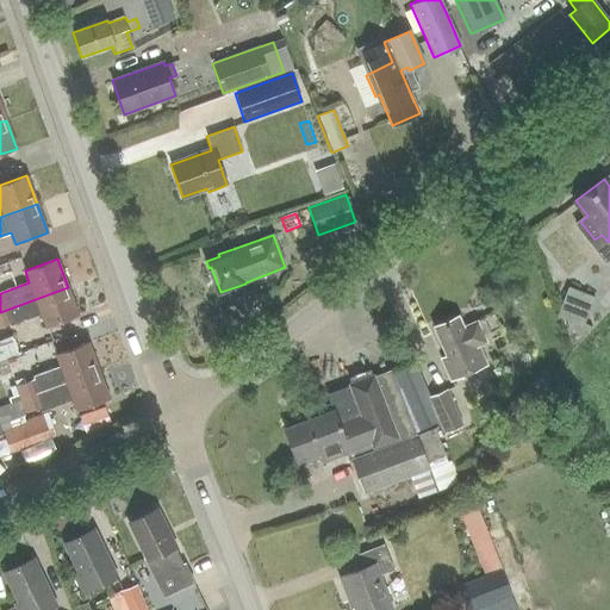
[(560,315),(586,325),(598,296),(571,285),(560,315)]
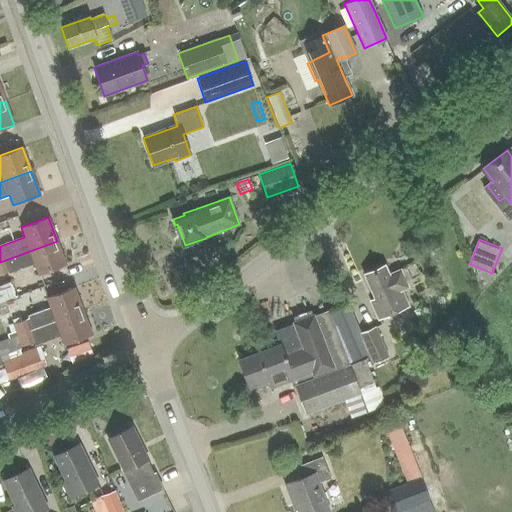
[(66,265),(57,241),(0,262),(0,274),(34,262),(38,275),(66,265)]
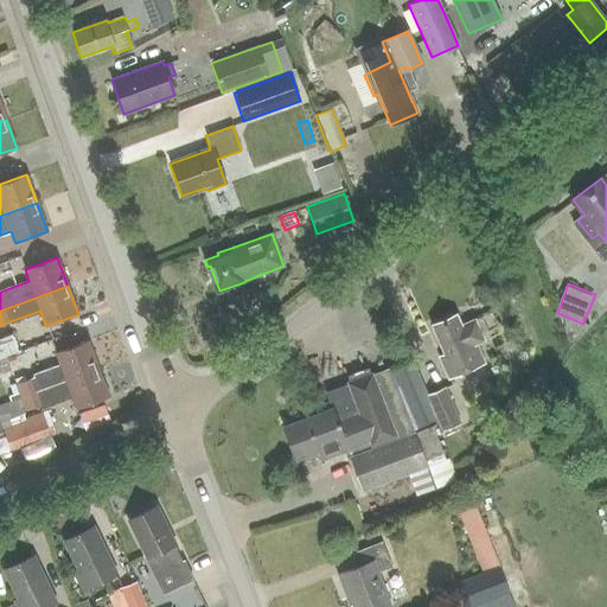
[(448,378),(484,363),(475,344),(484,340),(474,320),(461,326),(457,314),(432,325),(445,355),(439,357),(448,378)]
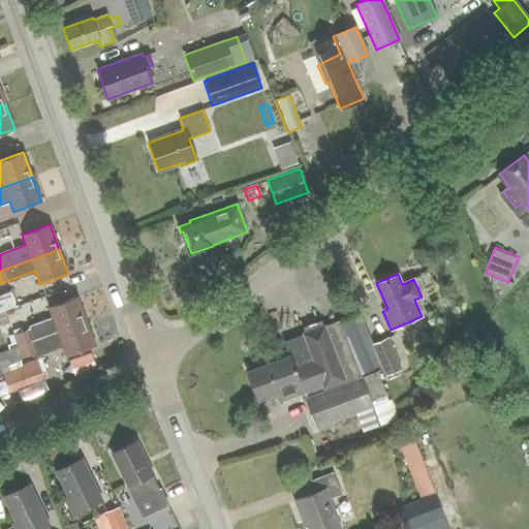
[(0,311),(16,307),(10,291),(0,294),(0,311)]
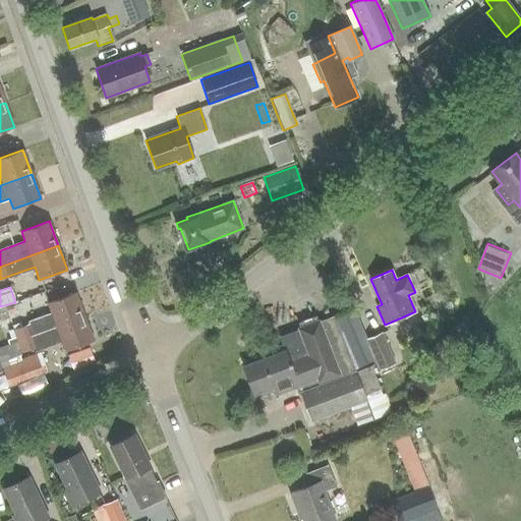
[(17,341),(84,316),(75,292),(48,302),(51,312),(29,321),(29,324),(13,330),(17,341)]
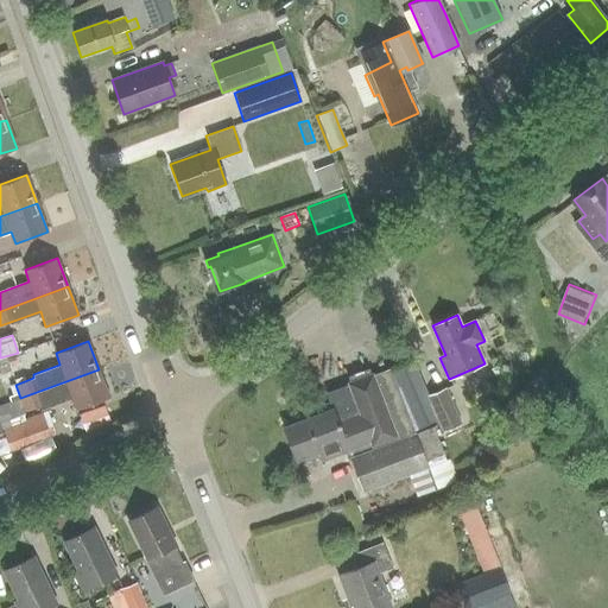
[(392,372),(413,430),(434,423),(412,365),(392,372)]
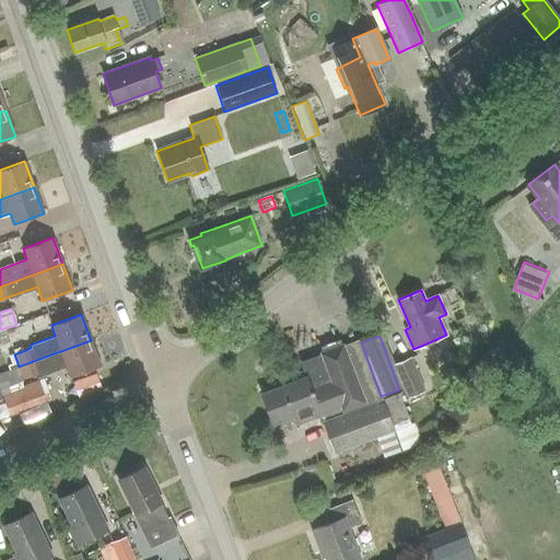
[(342,342),(319,351),(321,354),(300,362),(305,377),(261,394),(272,424),(302,413),(305,421),(321,416),(323,421),(323,422),(335,453),(394,430),(359,339),(343,346),(342,342)]
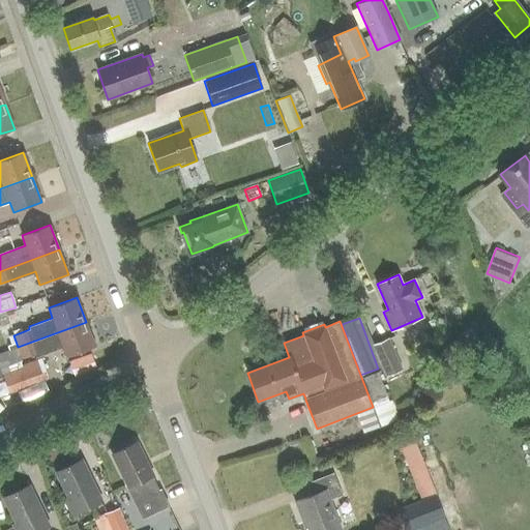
[(95,347),(86,322),(18,347),(21,355),(22,358),(62,344),(66,357),(95,347)]
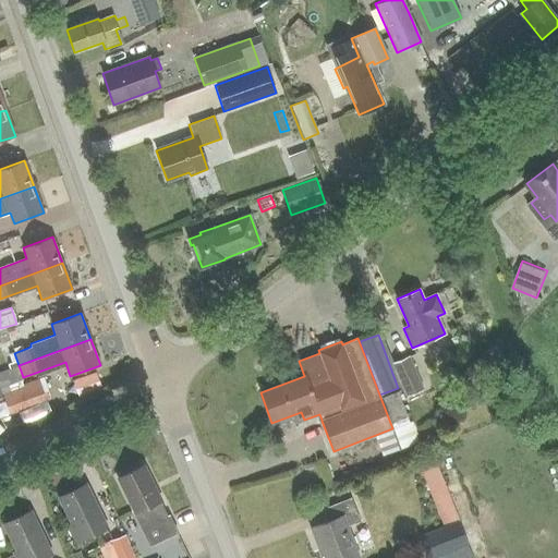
[(408,396),(423,389),(409,356),(393,364),(408,396)]
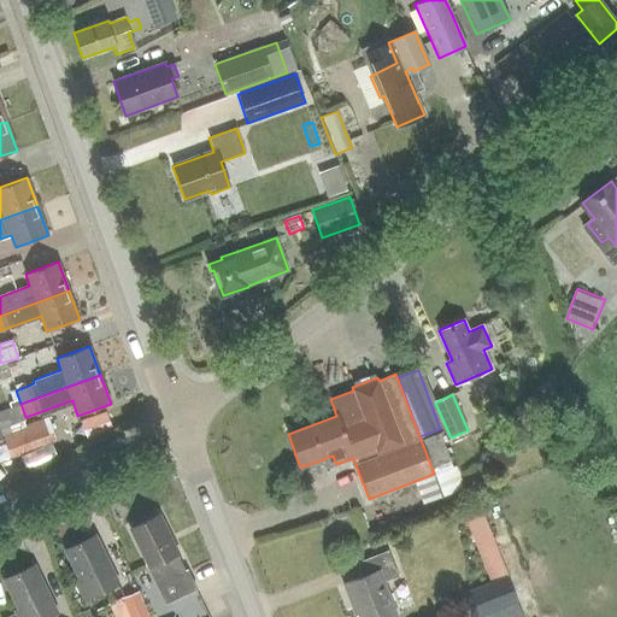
[(0,441),(1,441),(0,439),(0,422),(24,413),(21,404),(0,411),(0,441)]
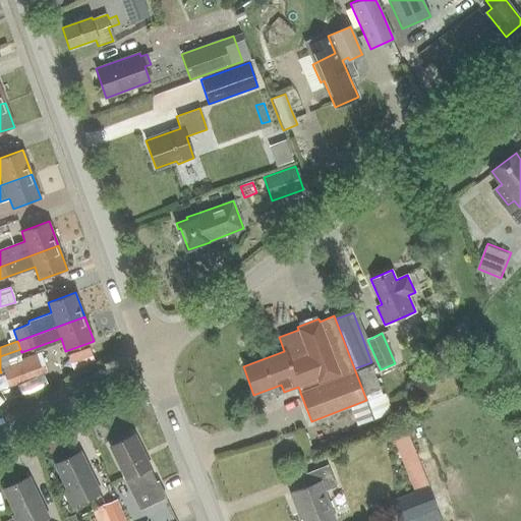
[(89,349),(68,356),(74,373),(95,366),(89,349)]
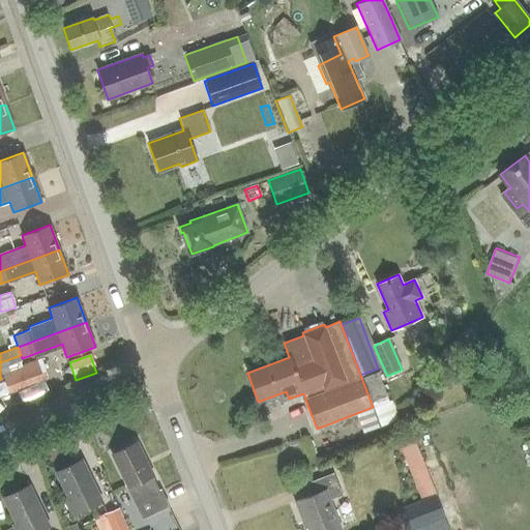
[(47,378),(40,360),(1,375),(7,392),(47,378)]
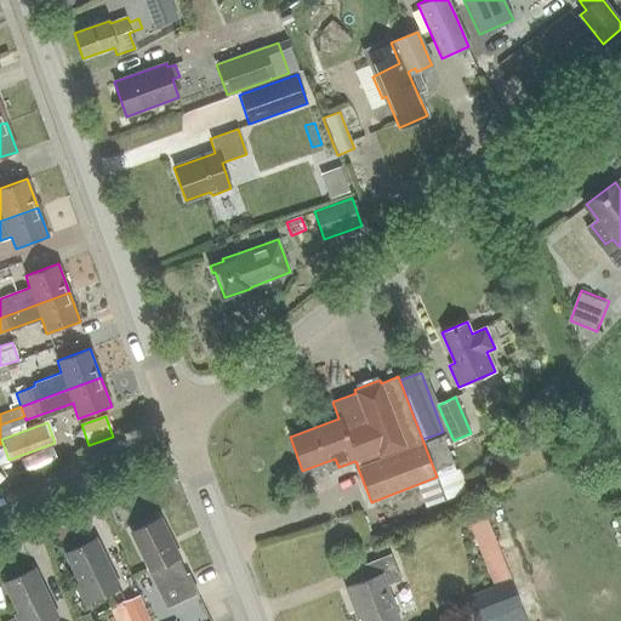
[(517,596),(486,517),(466,525),(491,586),(465,597),(472,615),(517,596)]
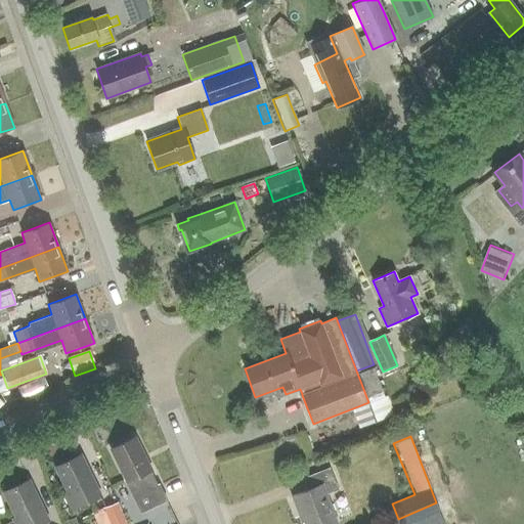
[(111,449),(127,482),(134,497),(136,496),(143,511),(166,499),(159,485),(158,486),(149,471),(150,470),(135,437),(111,449)]
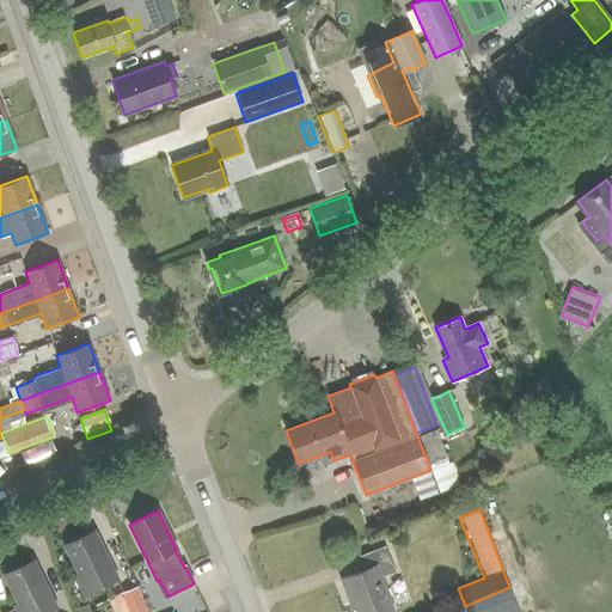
[(117,580),(93,532),(65,546),(80,576),(74,579),(84,597),(117,580)]
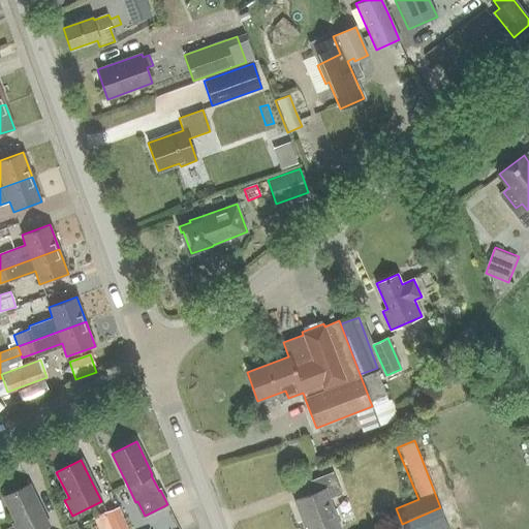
[(339,528),(329,499),(341,495),(333,473),(306,483),(311,495),(296,500),(302,518),(304,517),(309,528),(339,528)]
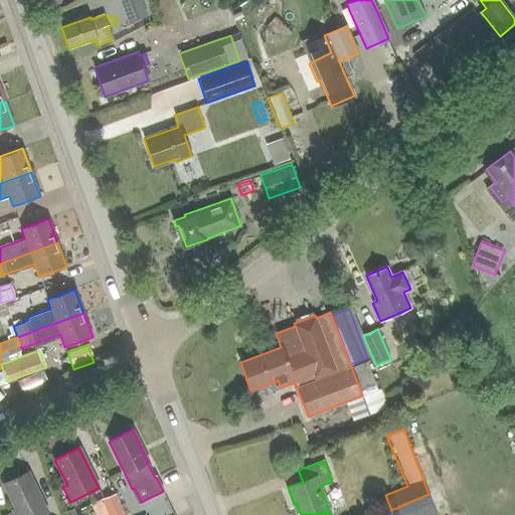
[(13,514),(41,514),(47,513),(28,473),(4,484),(16,509),(12,511),(13,514)]
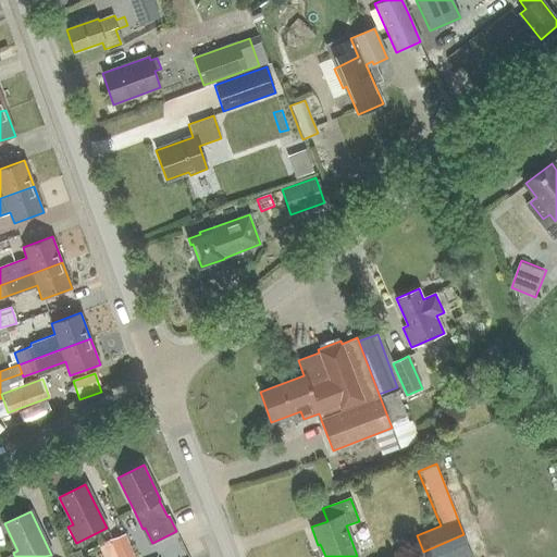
[(133,556),(125,534),(110,540),(116,556),(133,556)]
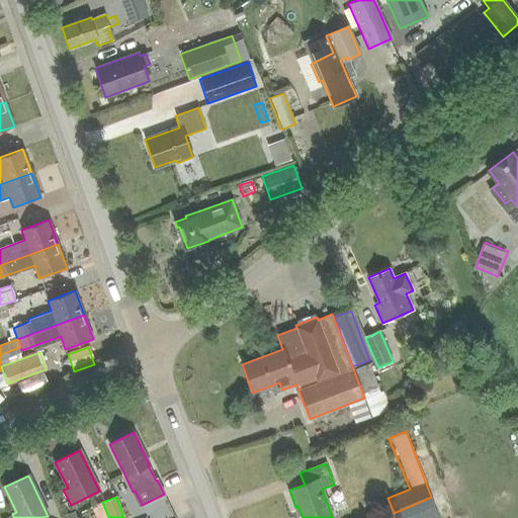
[(438,517),(431,497),(394,513),(395,517),(438,517)]
